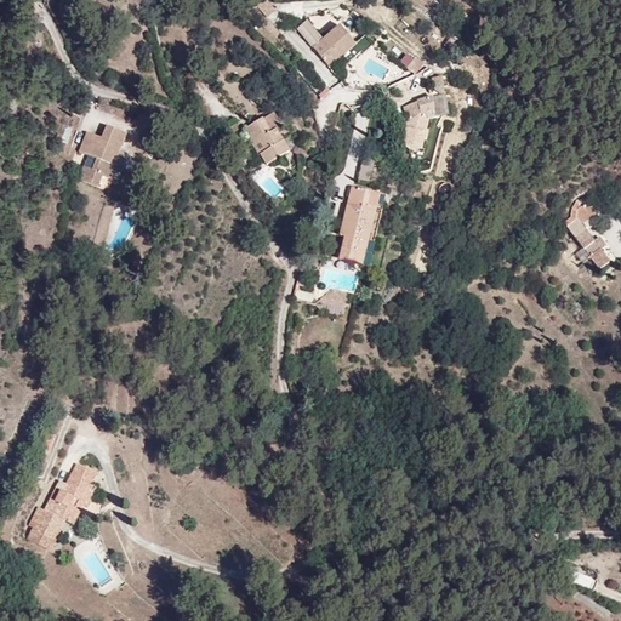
[(349,35),(341,23),(322,39),(307,21),(297,29),(329,68),(339,60),(331,51),(349,35)]
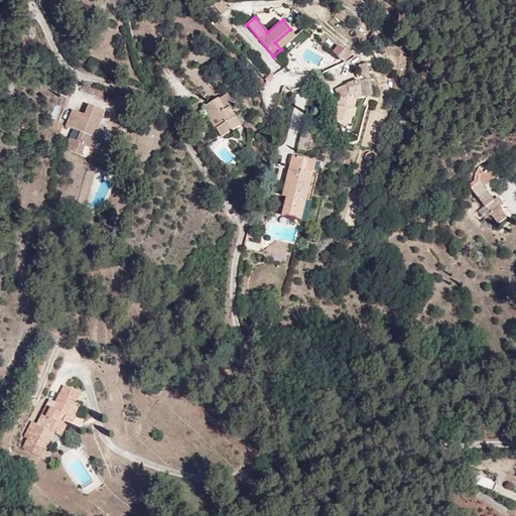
[(281,49),(296,36),(290,29),(275,42),(281,49)]
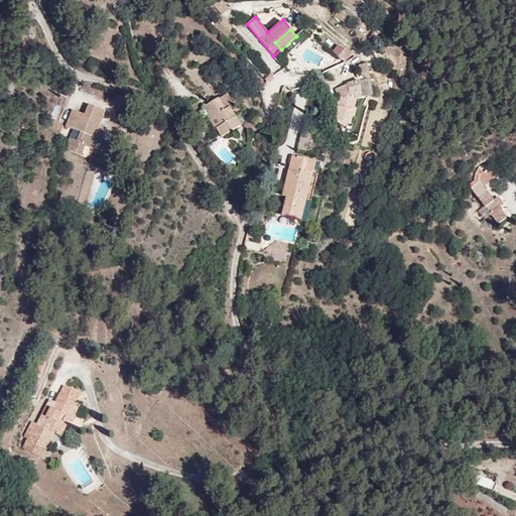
[(376,29),(369,37),(374,41),(380,33),(376,29)]
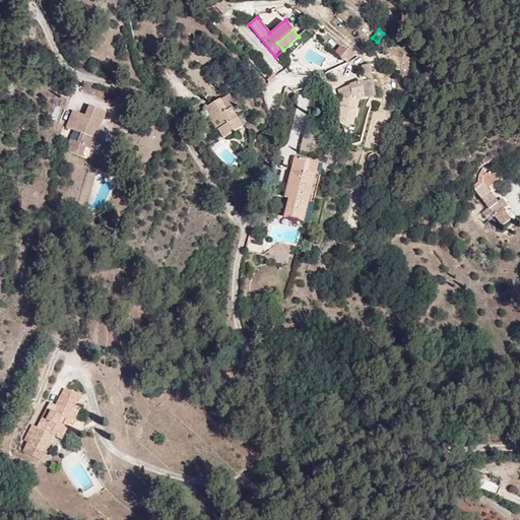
[(352,55),(360,61),(367,52),(360,46),(352,55)]
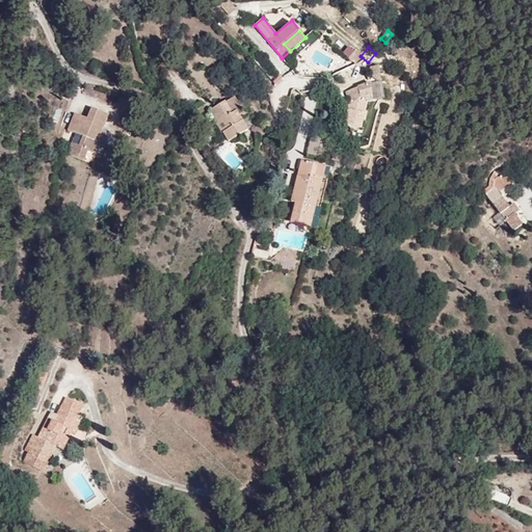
[(393,74),(392,65),(383,67),(384,76),(393,74)]
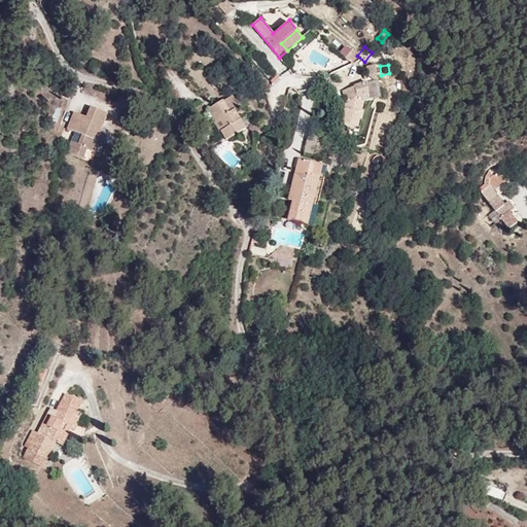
[(357,69),(347,74),(351,81),(363,76),(357,69)]
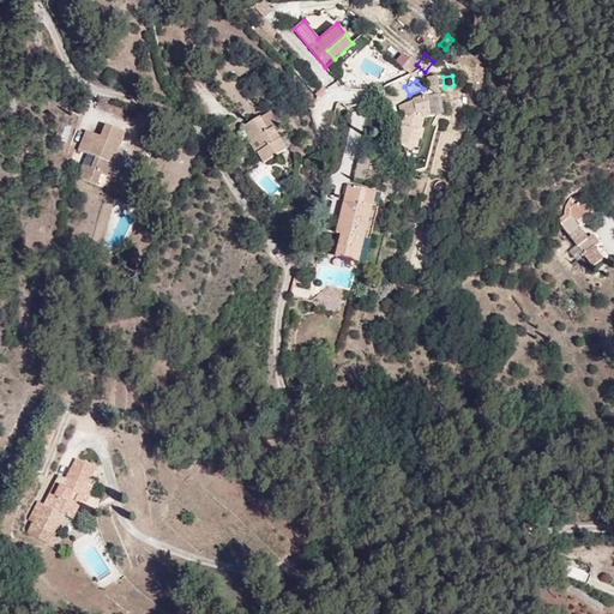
[(444,115),(441,95),(404,101),(407,116),(427,114),(427,118),(444,115)]
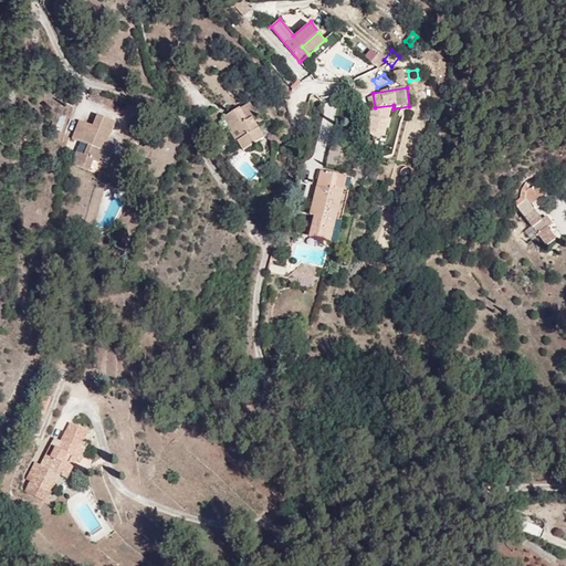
[(241,150),(263,137),(250,116),(257,113),(249,101),(222,117),(230,129),(229,130),(234,140),(236,140),(241,150)]
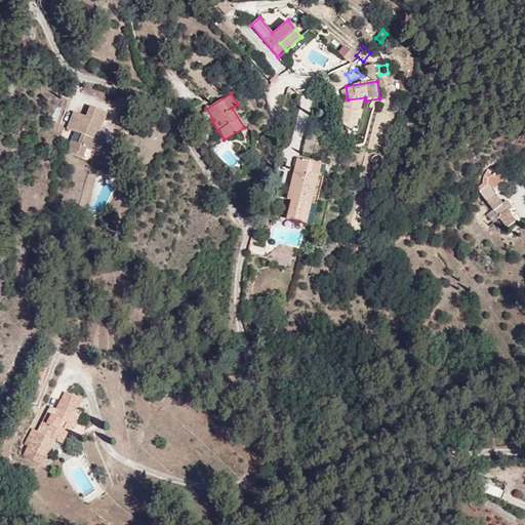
[(113,104),(94,95),(90,106),(87,113),(80,110),(83,103),(78,101),(70,119),(85,125),(82,131),(75,128),(70,142),(89,150),(93,139),(106,145),(115,122),(107,119),(113,104)]
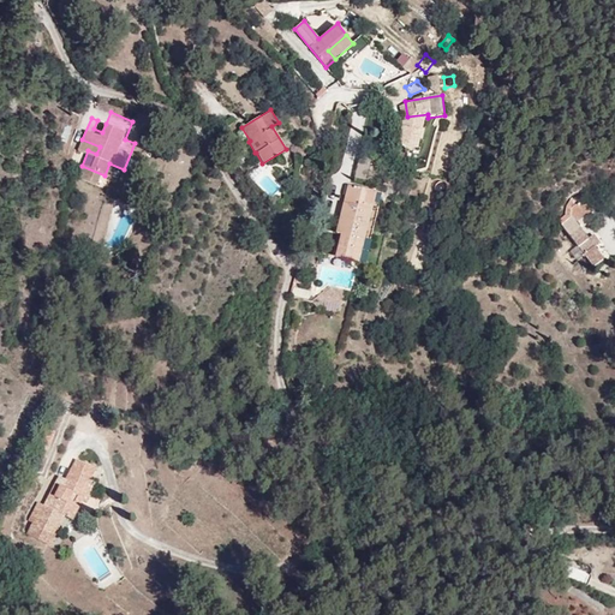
[(73,136),(82,139),(91,118),(82,114),(73,136)]
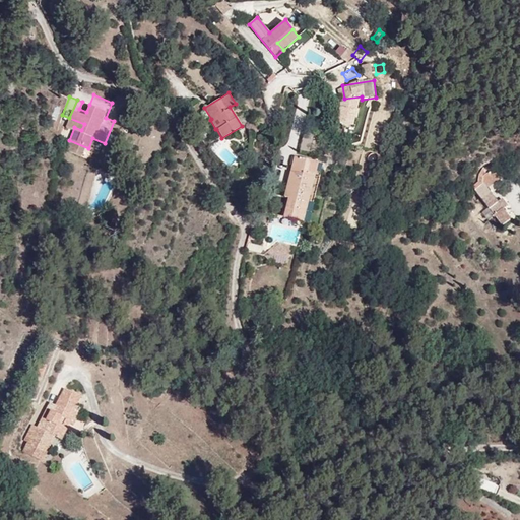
[(363,103),(376,98),(362,100),(362,96),(346,99),(353,106),(359,110),(363,103)]
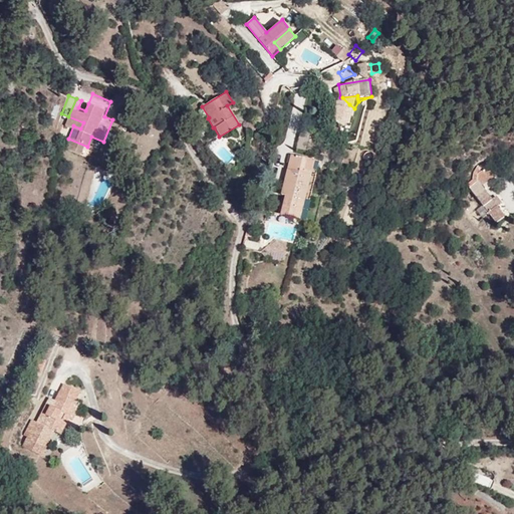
[(85,110),(88,103),(81,100),(78,107),(85,110)]
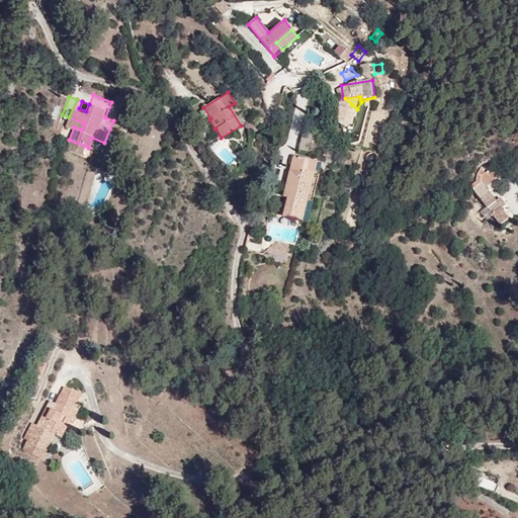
[(318,142),(322,124),(310,121),(306,139),(318,142)]
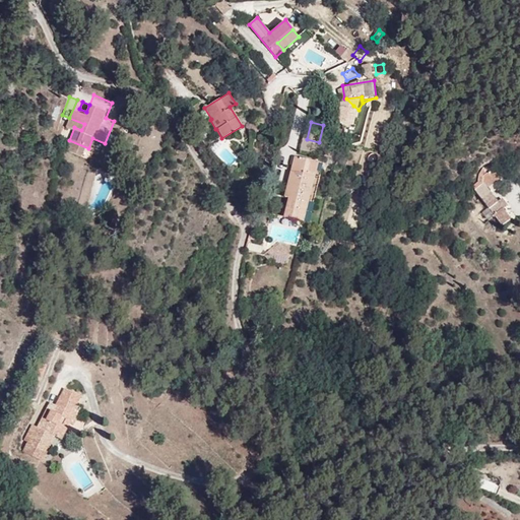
[(315,168),(318,149),(299,145),(293,178),(298,179),(296,189),(291,206),(305,209),(309,190),(316,191),(320,169),(315,168)]
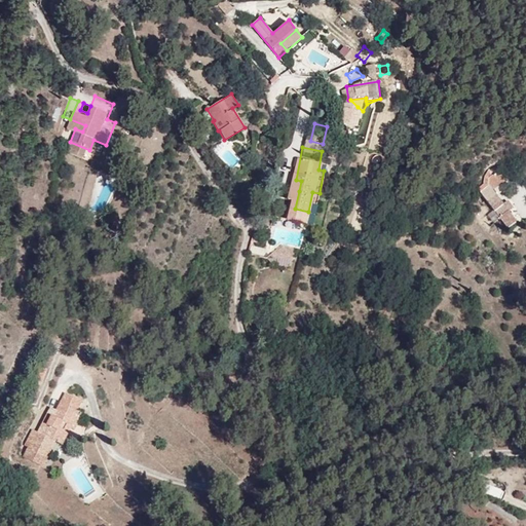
[(324,171),(328,152),(322,151),(318,170),(324,171)]
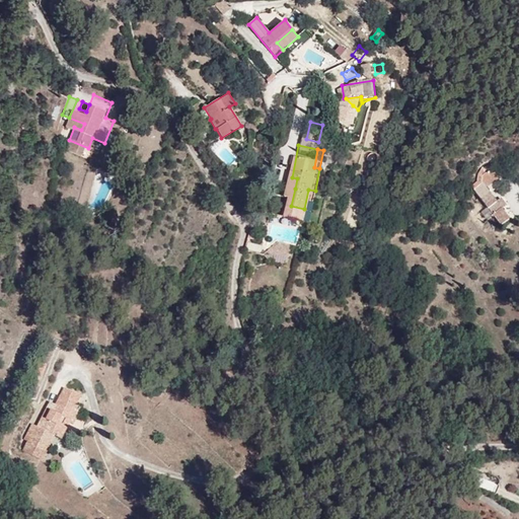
[(482,183),(494,169),(483,176),(478,187),(473,191),(501,226),(509,220),(501,210),(495,202),(485,189),(482,183)]
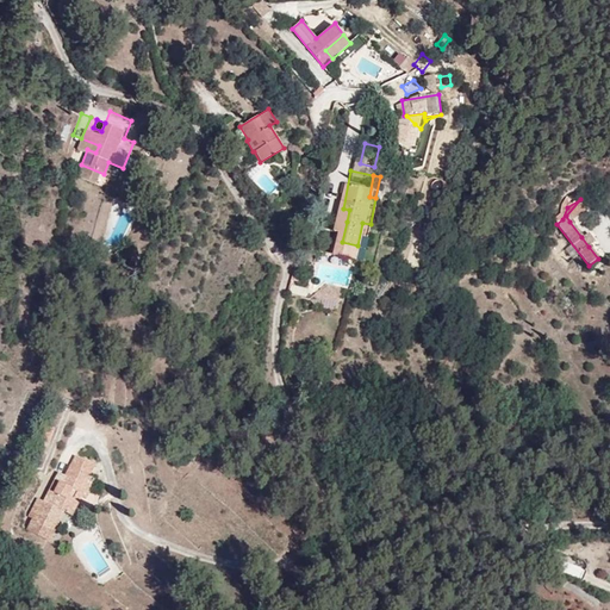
[(587,212),(580,199),(566,216),(570,222),(587,212)]
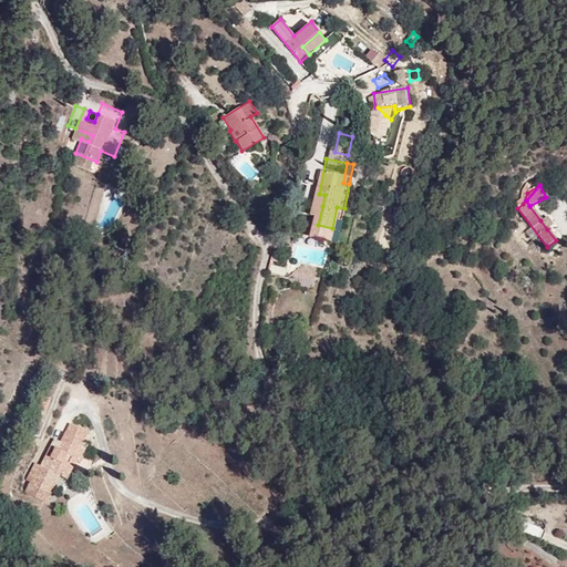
[(340,230),(344,208),(337,207),(332,228),(340,230)]
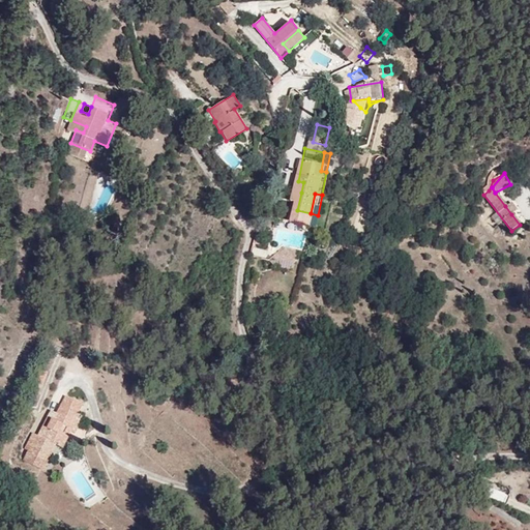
[(510,203),(505,206),(511,214),(516,210),(510,203)]
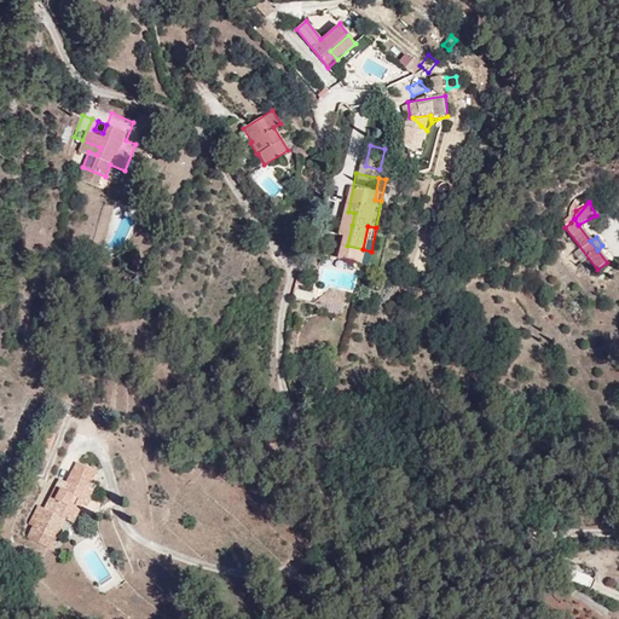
[(312,249),(301,247),(298,261),(307,264),(312,249)]
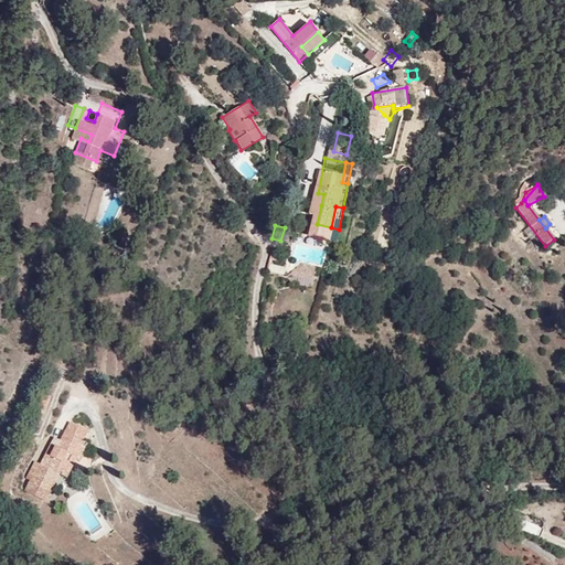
[(350,252),(353,236),(341,234),(338,248),(350,252)]
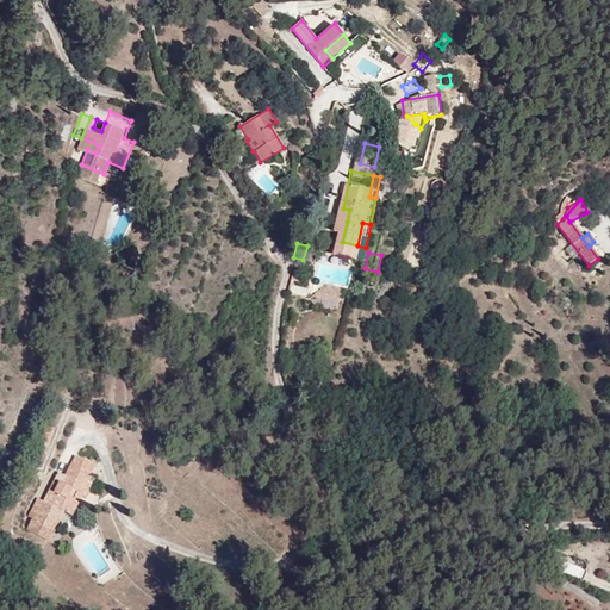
[(306,297),(307,288),(291,285),(288,293),(306,297)]
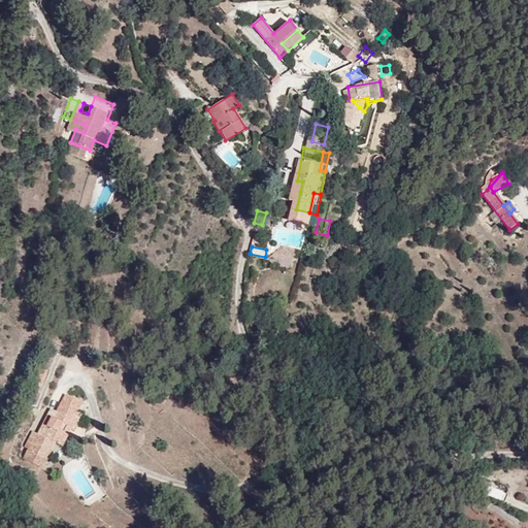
[(32,423),(28,432),(33,434),(29,441),(41,448),(50,432),(56,434),(62,438),(70,422),(80,427),(90,409),(76,402),(80,394),(65,386),(56,403),(53,408),(47,405),(37,425),(32,423)]
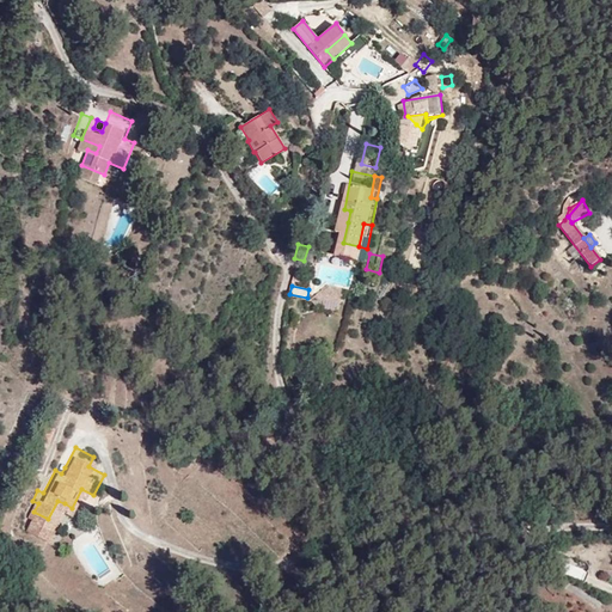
[(59,464),(55,470),(61,473),(65,467),(59,464)]
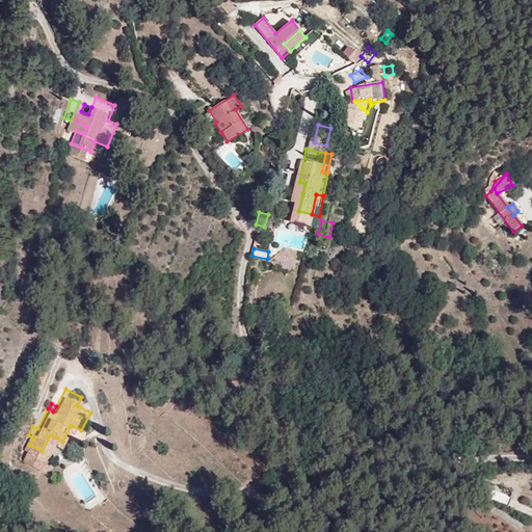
[(24,442),(29,445),(33,437),(28,435),(24,442)]
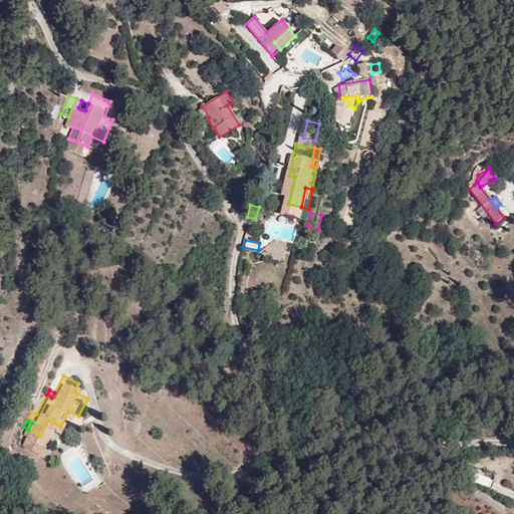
[(40,436),(28,430),(24,438),(42,447),(54,423),(48,421),(40,436)]
